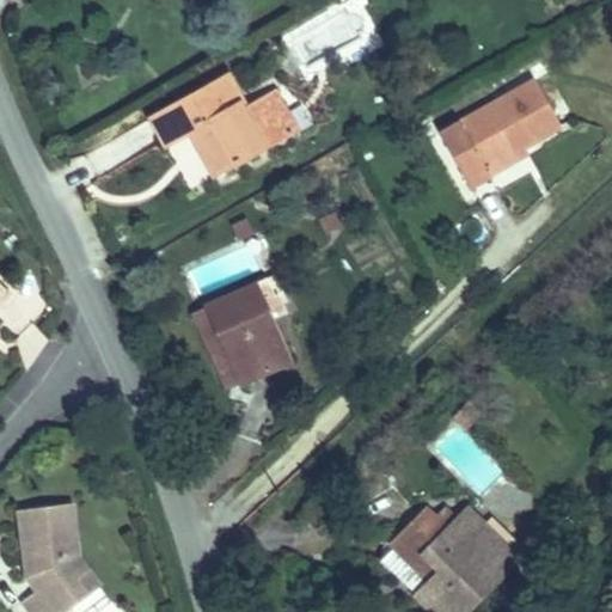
[(297,130),(275,91),(245,106),(227,75),(151,118),(166,146),(190,132),(196,129),(202,139),(196,142),(214,176),(297,130)]
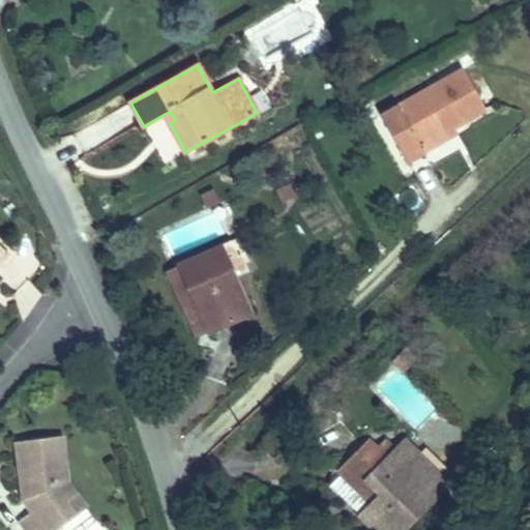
[(453,127),(486,109),(463,69),(381,116),(408,162),(423,153),(419,147),(453,127)]
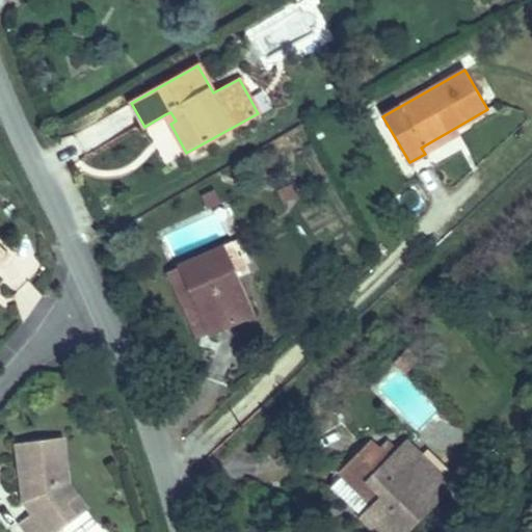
[(176,121),(170,112),(165,114),(170,124),(176,121)]
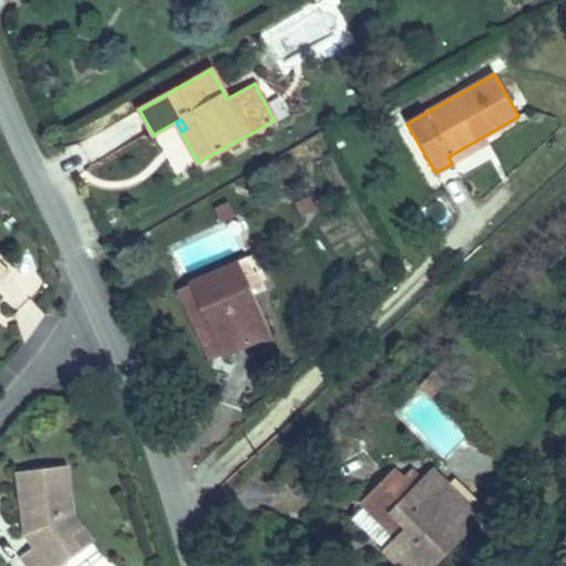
[(175,175),(191,168),(176,130),(159,137),(175,175)]
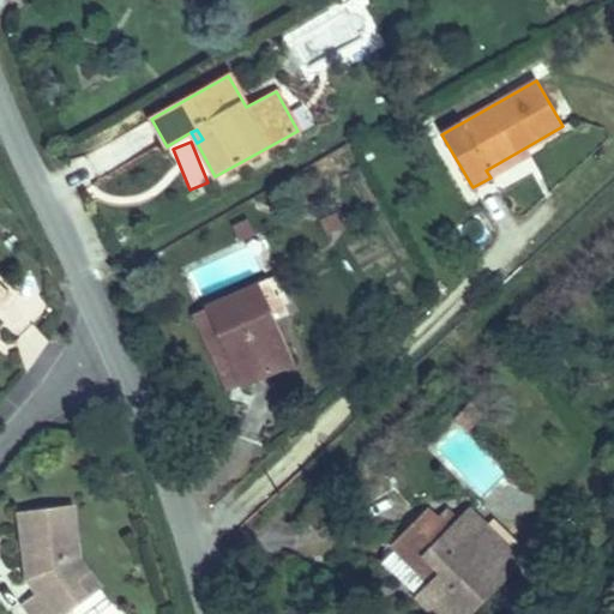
[(491,178),(530,155),(525,148),(486,170),(491,178)]
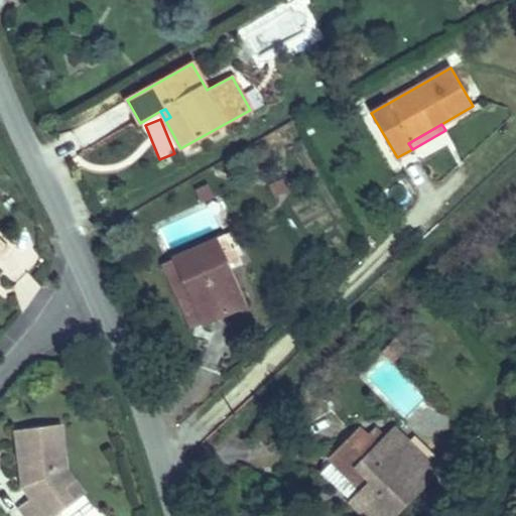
[(290,190),(285,178),(270,185),(274,197),(290,190)]
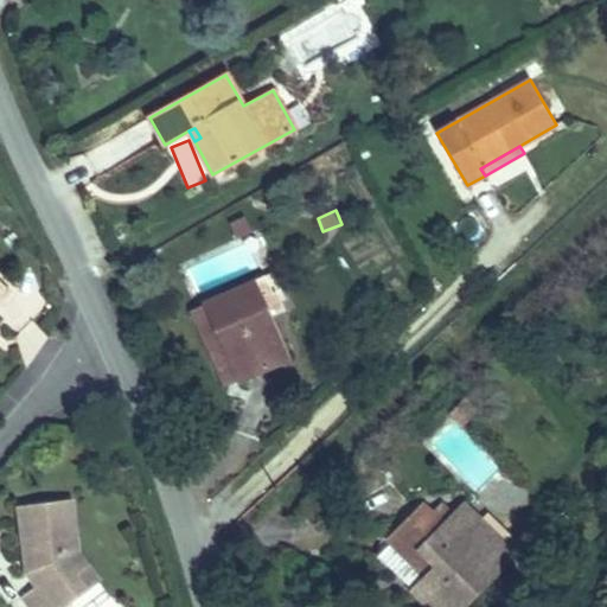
[(285,311),(275,292),(273,293),(264,276),(253,282),(269,318),(285,311)]
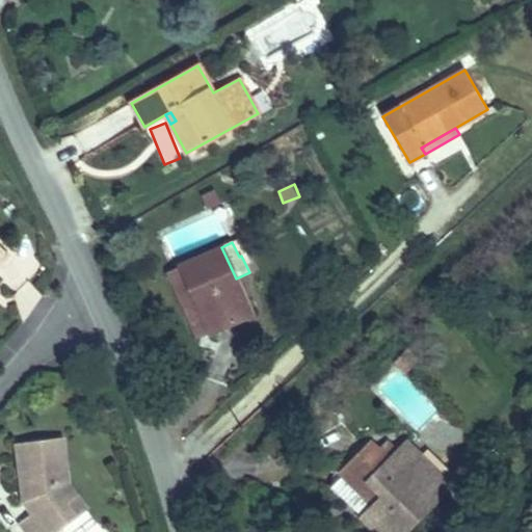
[(251,314),(236,278),(221,247),(180,266),(210,333),(251,314)]
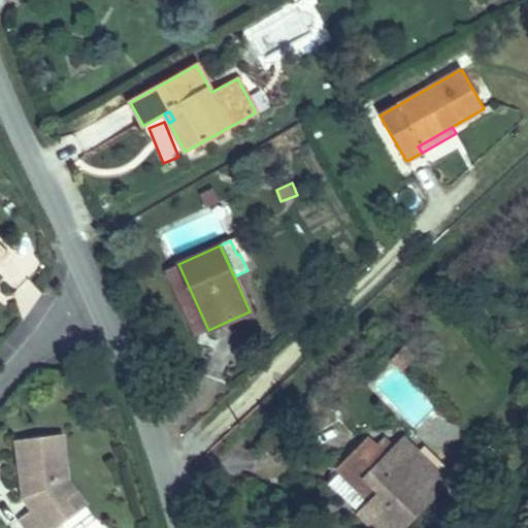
[(208,330),(178,264),(167,269),(197,335),(208,330)]
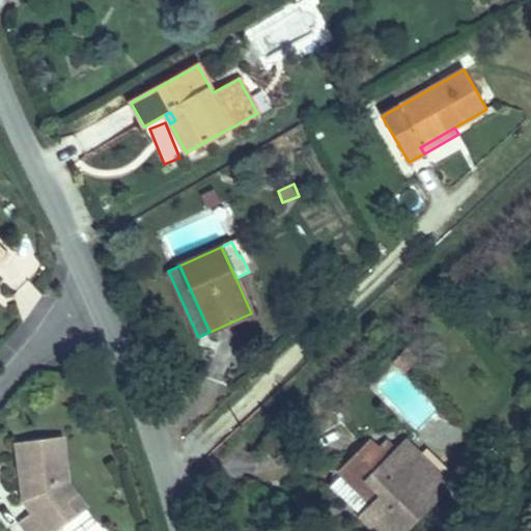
[(404,370),(416,359),(408,350),(395,361),(404,370)]
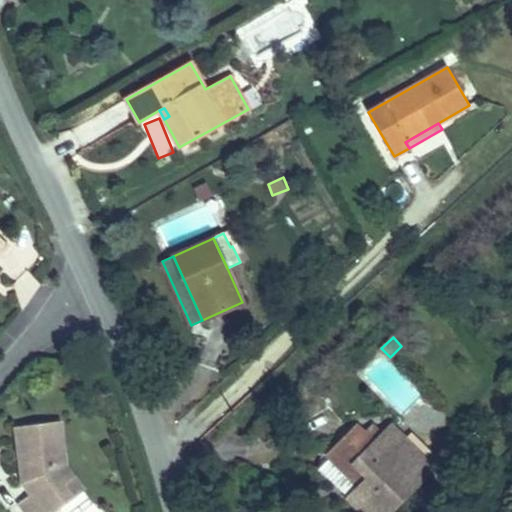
[(63,484),(74,476),(66,465),(60,421),(15,427),(21,471),(26,471),(27,479),(23,482),(31,493),(18,503),(24,511),(54,511),(73,498),(63,484)]
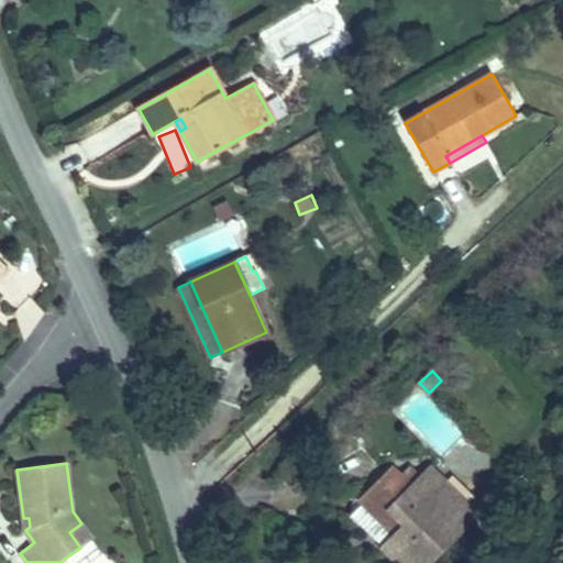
[(470,521),(422,475),(421,476),(411,467),(403,476),(405,477),(403,479),(393,470),(361,501),(364,504),(378,518),(396,534),(405,525),(435,555),(468,521),(470,521)]
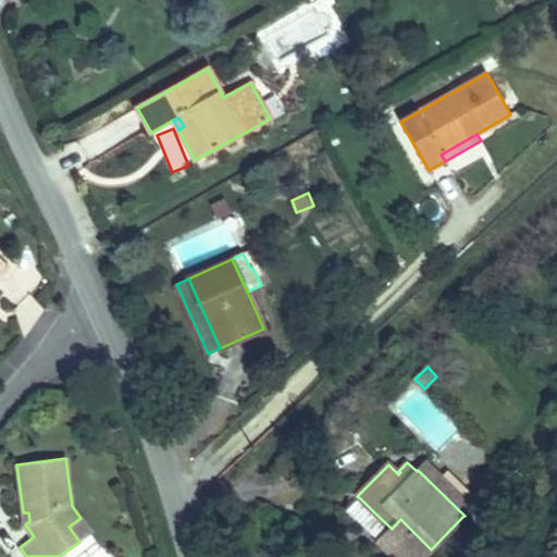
[(472,507),(426,462),(418,470),(465,516),(472,507)]
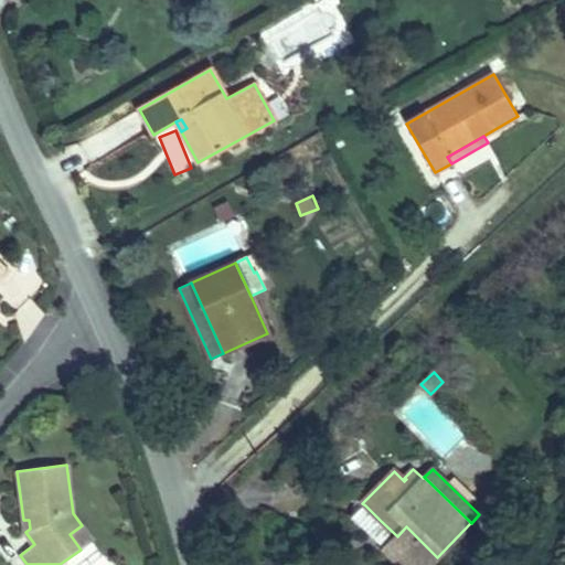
[(366,532),(380,520),(365,505),(352,518),(366,532)]
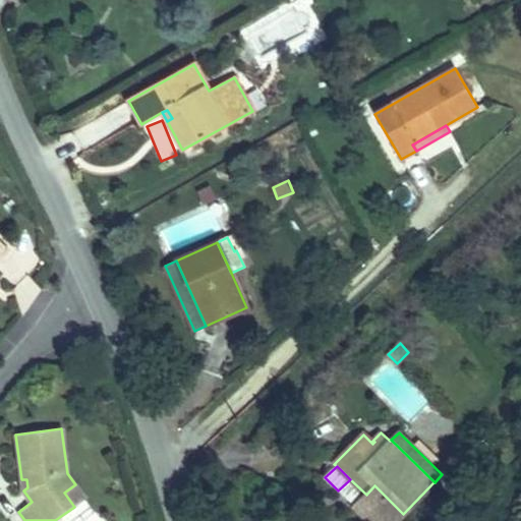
[(443,491),(451,483),(442,474),(435,482),(433,482),(443,491)]
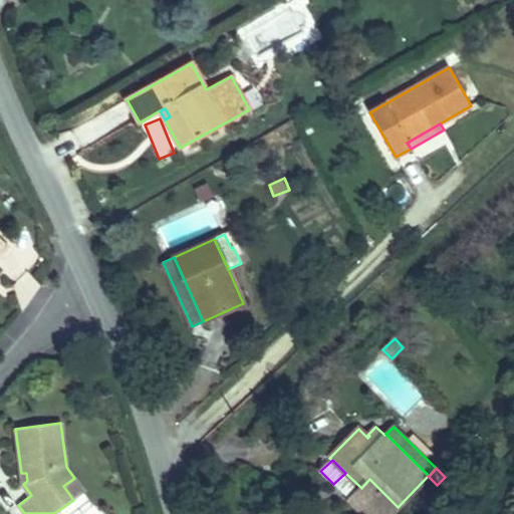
[(390,513),(398,507),(369,479),(361,488),(345,473),(333,484),(363,513),(390,513)]
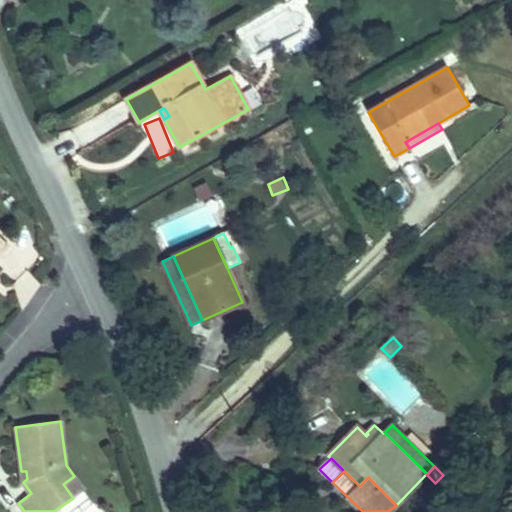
[(84,489),(74,476),(63,484),(73,498),(84,489)]
